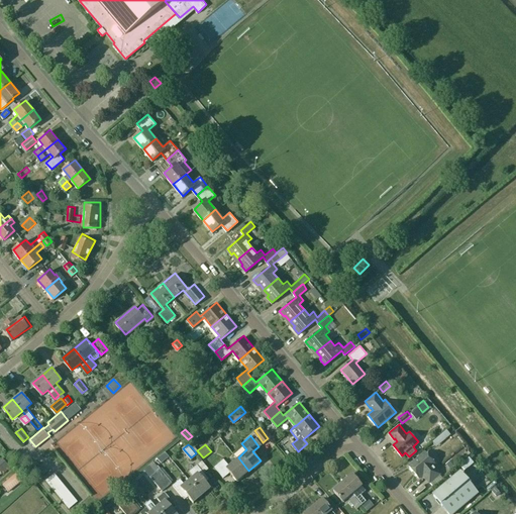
[(423,473),(429,481),(439,473),(433,465),(435,463),(425,451),(409,465),(419,476),(423,473)]
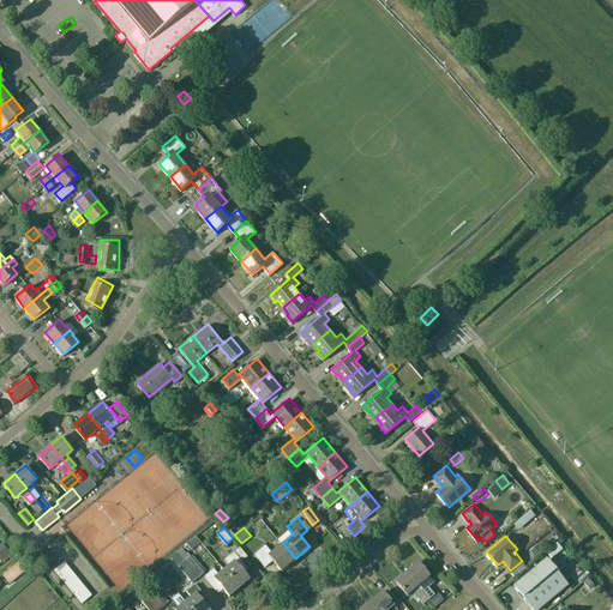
[(0,556),(1,559),(11,550),(4,542),(0,543),(0,556)]
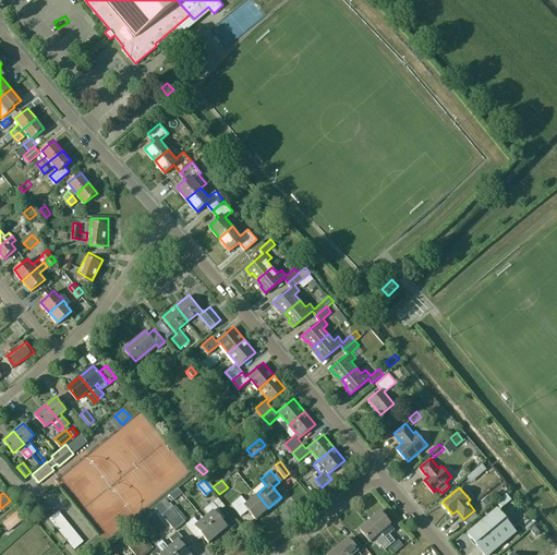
[(488,493),(481,499),(487,507),(495,501),(488,493)]
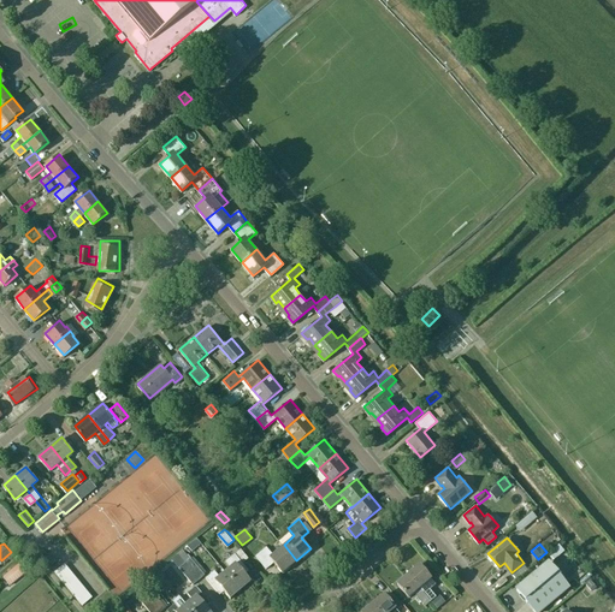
[(283,571),(296,560),(284,545),(273,553),(267,545),(256,554),(266,566),(275,560),(283,571)]
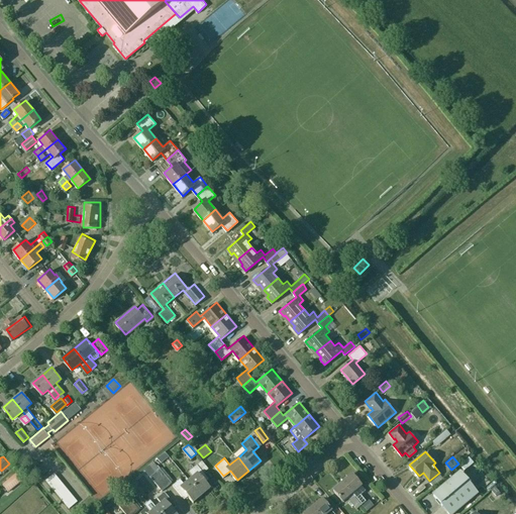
[(466,458),(460,463),(466,468),(470,464),(466,458)]
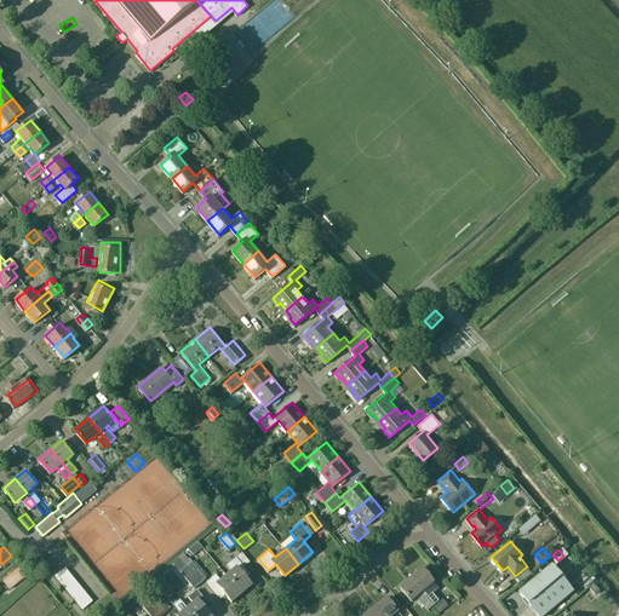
[(233,569),(227,574),(242,592),(253,583),(244,573),(248,569),(236,556),(228,563),(233,569)]
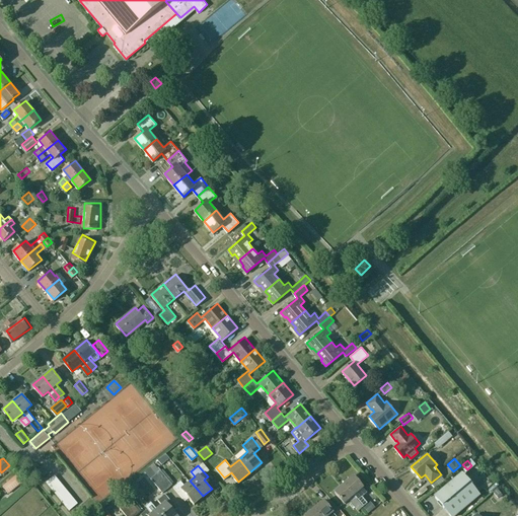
[(161,468),(156,472),(167,487),(172,483),(161,468)]
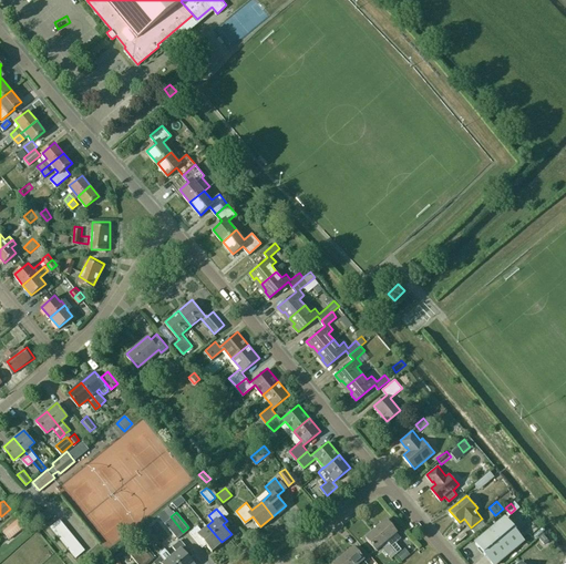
[(183,532),(171,516),(165,522),(178,536),(183,532)]
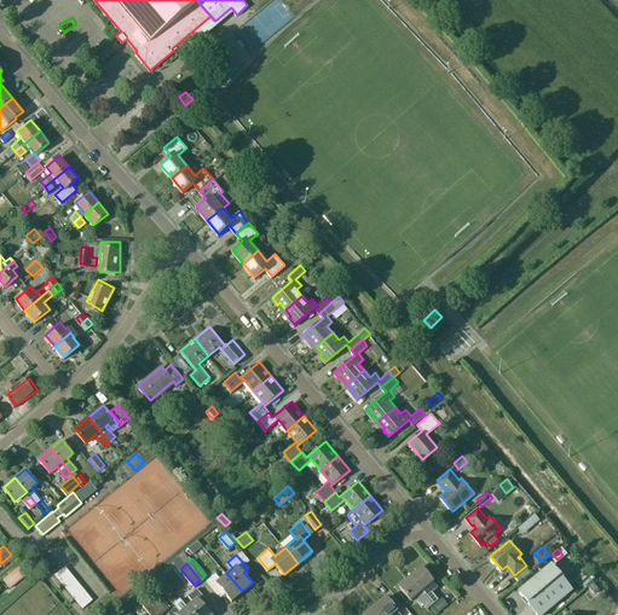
[(61,579),(70,570),(65,564),(56,573),(61,579)]
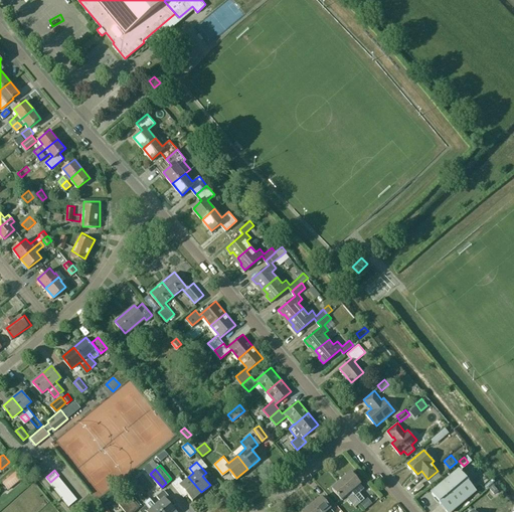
[(449,511),(476,490),(458,470),(432,492),(449,511)]
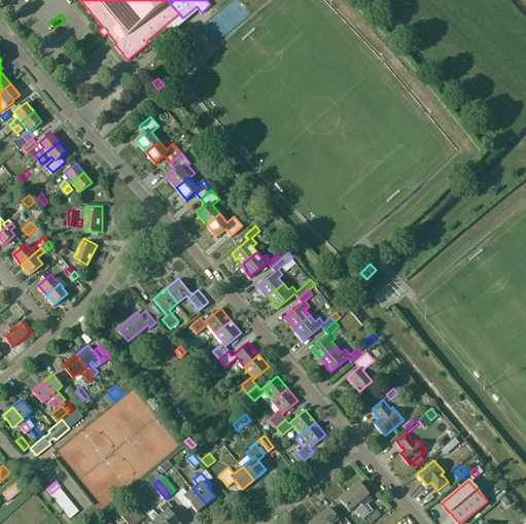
[(11,493),(21,486),(16,482),(7,489),(11,493)]
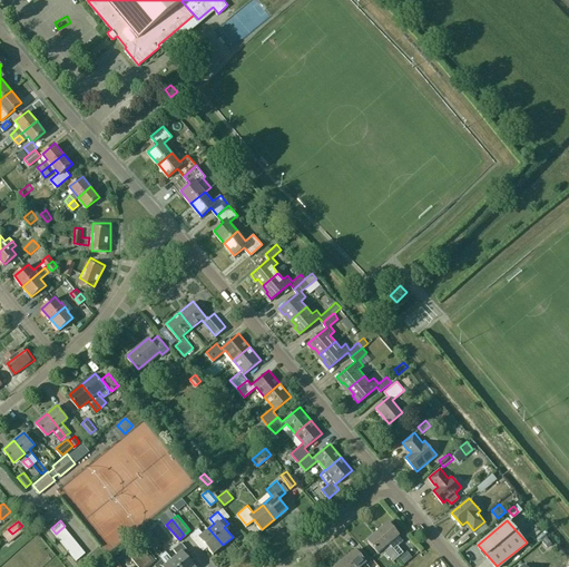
[(403,539),(389,521),(378,530),(389,543),(391,546),(399,555),(400,555),(404,550),(398,544),(403,539)]
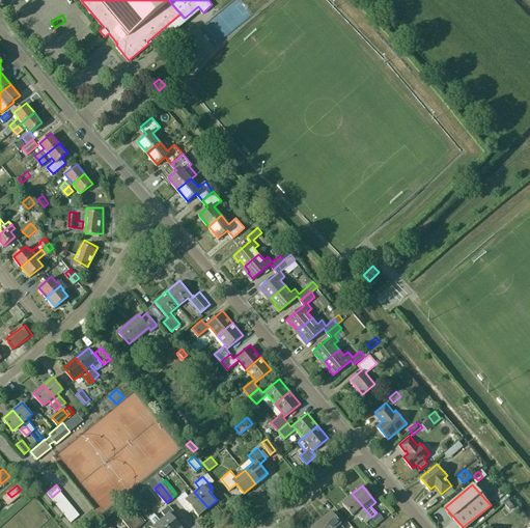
[(60,490),(52,497),(55,501),(63,494),(60,490)]
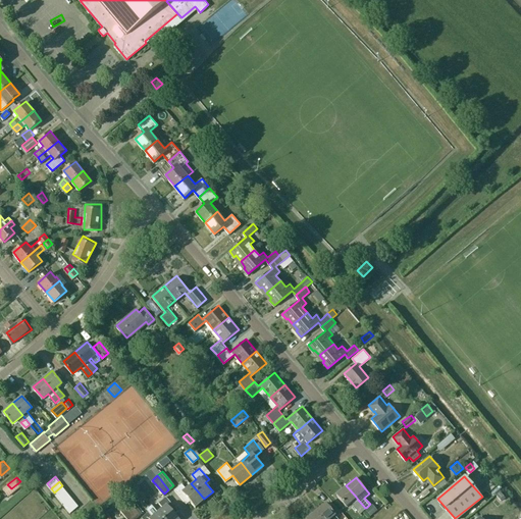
[(204,499),(191,483),(187,487),(181,482),(174,488),(185,500),(188,497),(196,506),(204,499)]
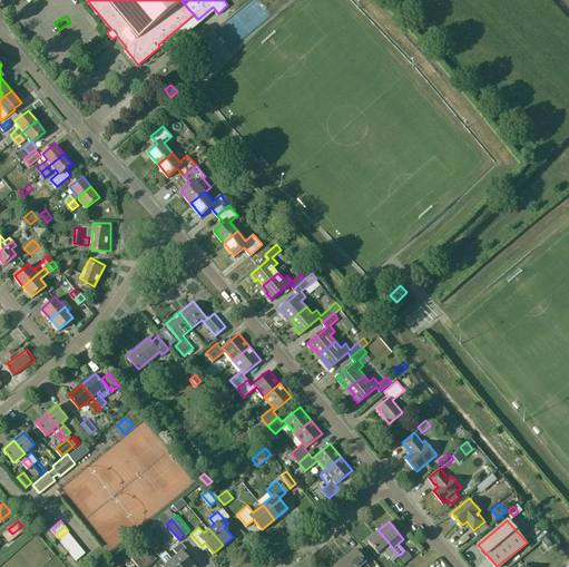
[(68,530),(59,538),(64,544),(72,536),(68,530)]
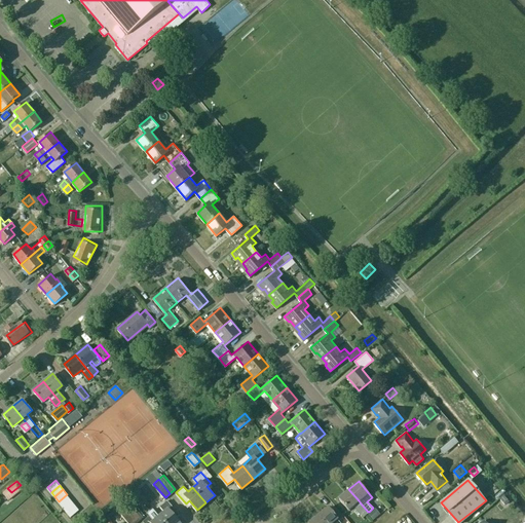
[(349,509),(359,500),(348,489),(339,497),(349,509)]
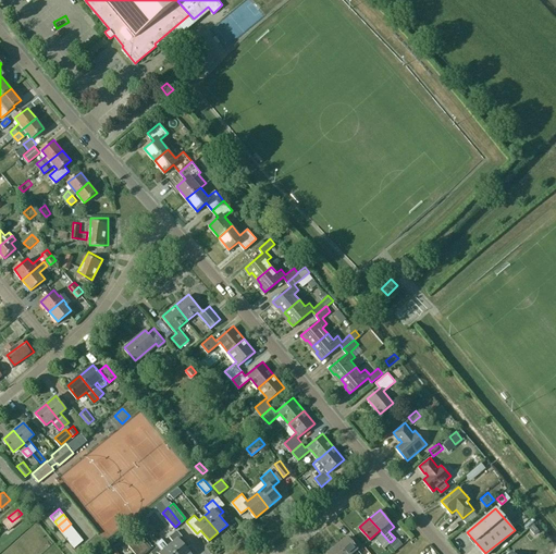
[(71,524),(62,531),(66,537),(76,529),(71,524)]
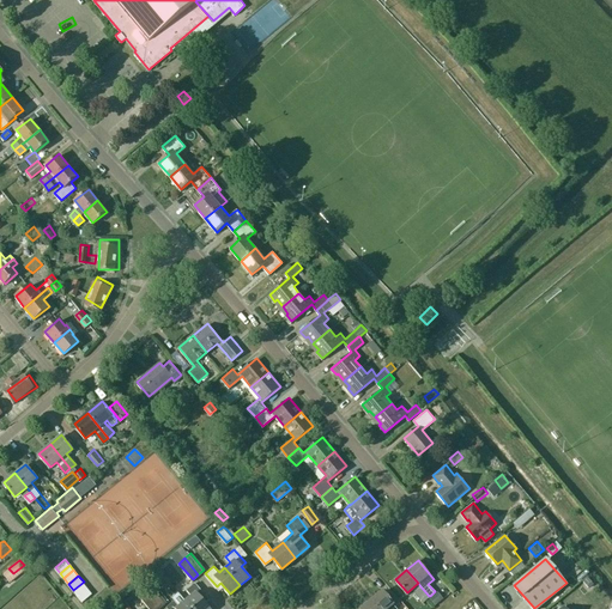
[(593,582),(587,576),(577,583),(583,590),(593,582)]
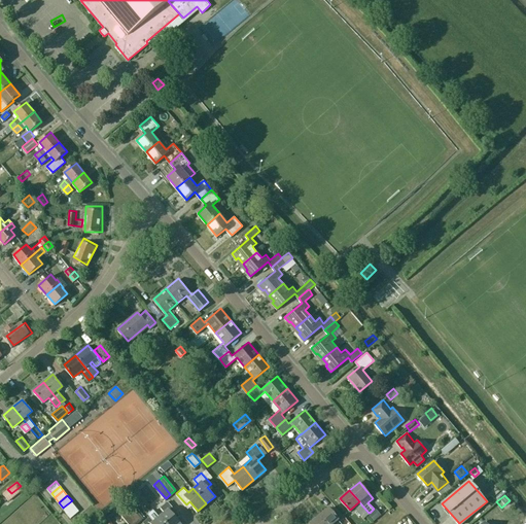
[(72,500),(63,508),(68,513),(75,505),(72,500)]
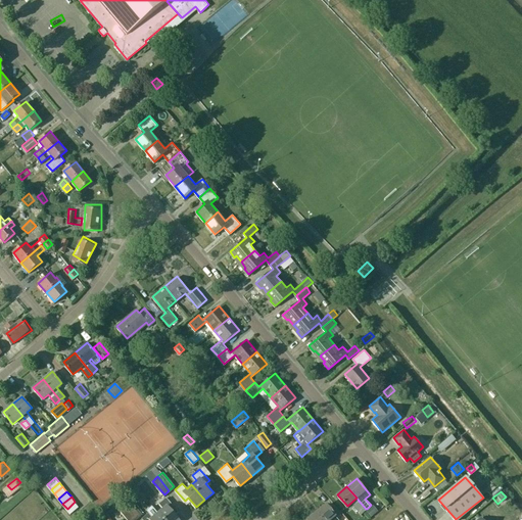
[(163,508),(158,512),(165,519),(180,519),(173,511),(176,508),(167,497),(159,503),(163,508)]
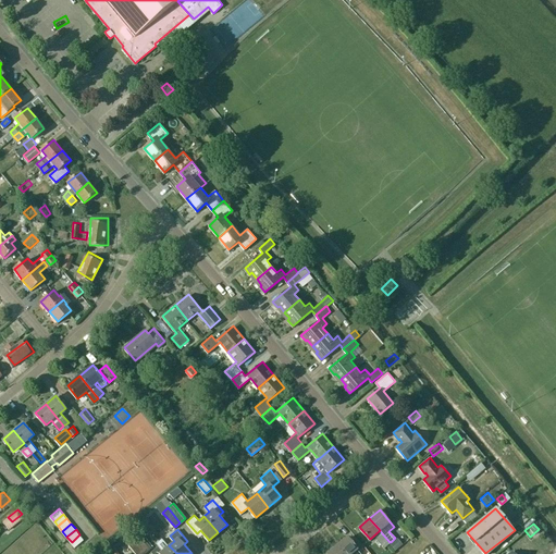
[(137,532),(133,537),(145,552),(150,548),(147,543),(137,532)]
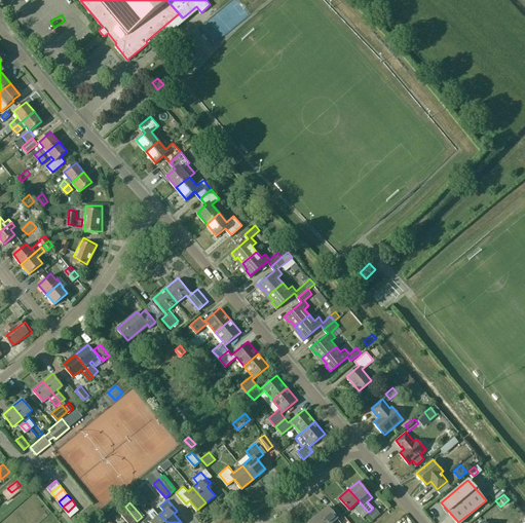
[(361,503),(357,508),(363,516),(368,512),(361,503)]
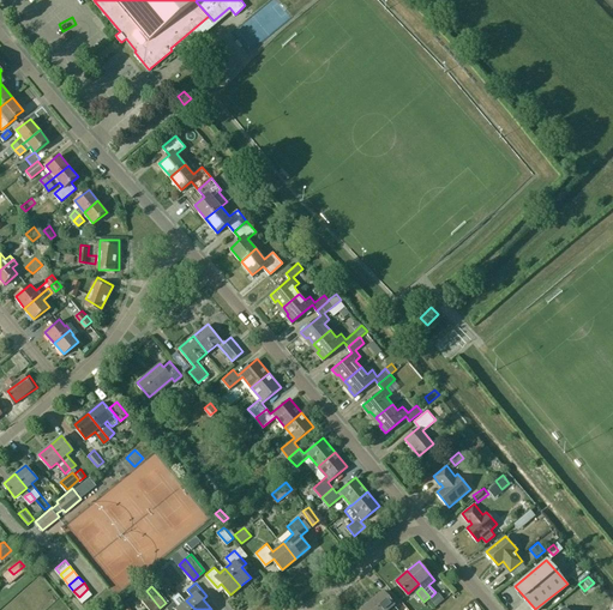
[(88,589),(79,597),(83,601),(92,593),(88,589)]
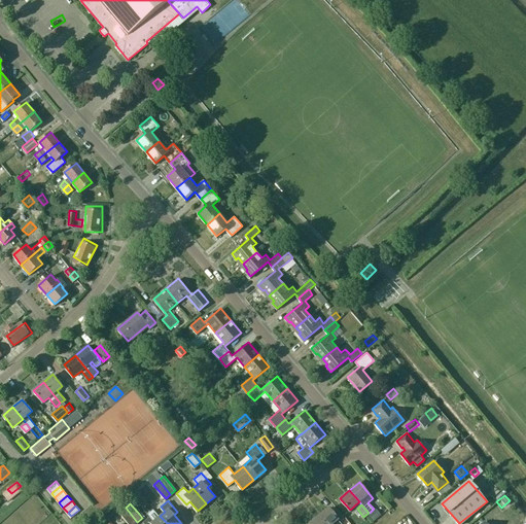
[(374,509),(370,513),(375,519),(381,513),(376,507),(374,509)]
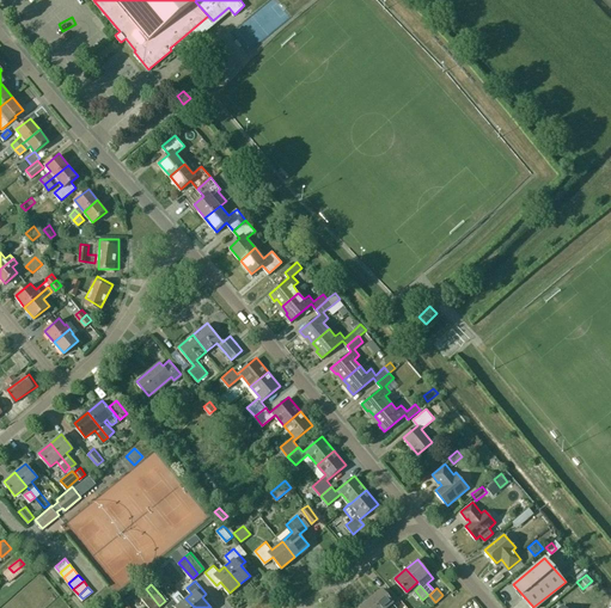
[(156,607),(159,606),(146,589),(140,594),(150,606),(151,607),(156,607)]
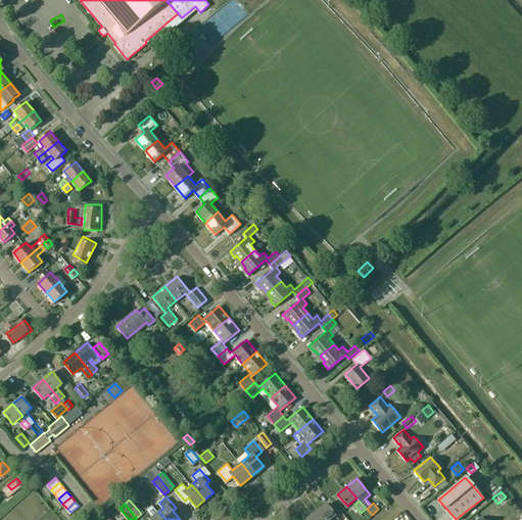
[(317,511),(324,519),(331,519),(336,515),(326,504),(317,511)]
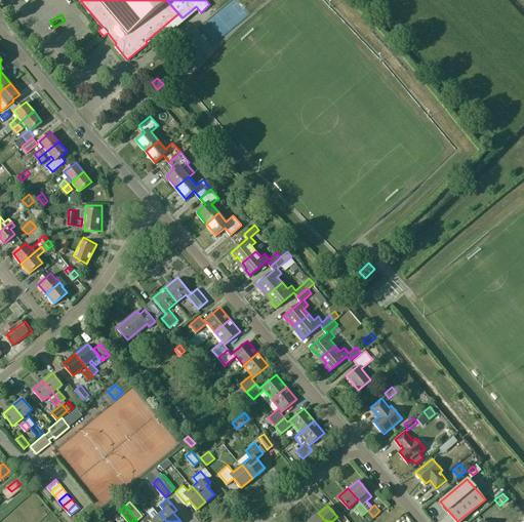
[(78,521),(84,517),(80,512),(74,517),(78,521)]
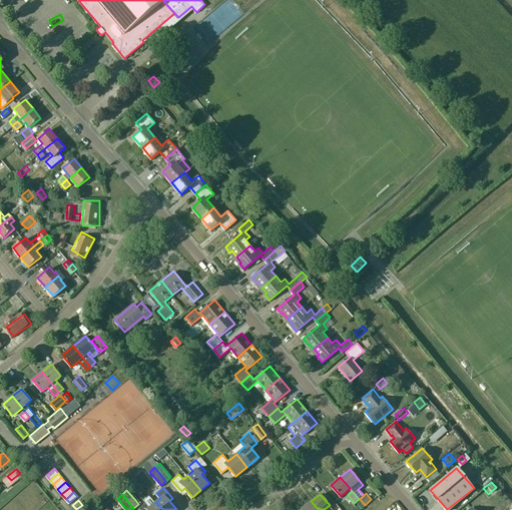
[(162,509),(155,502),(150,506),(146,501),(139,507),(141,509),(162,509)]
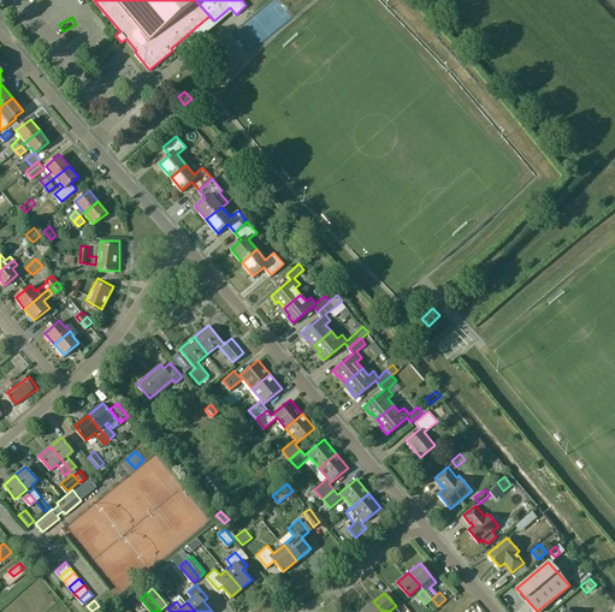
[(382,611),(373,601),(362,611),(382,611)]
